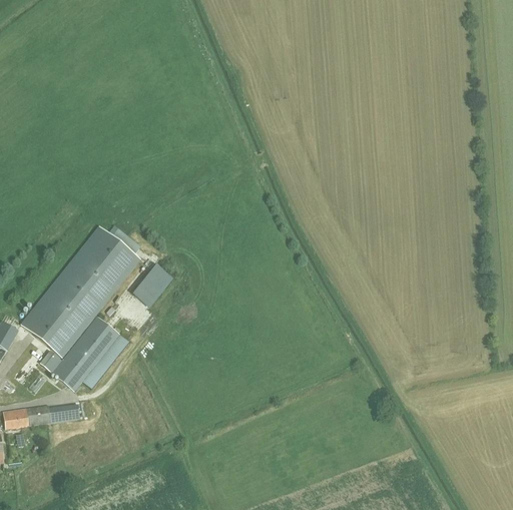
[(99,226),(20,326),(61,357),(139,259),(99,226)]
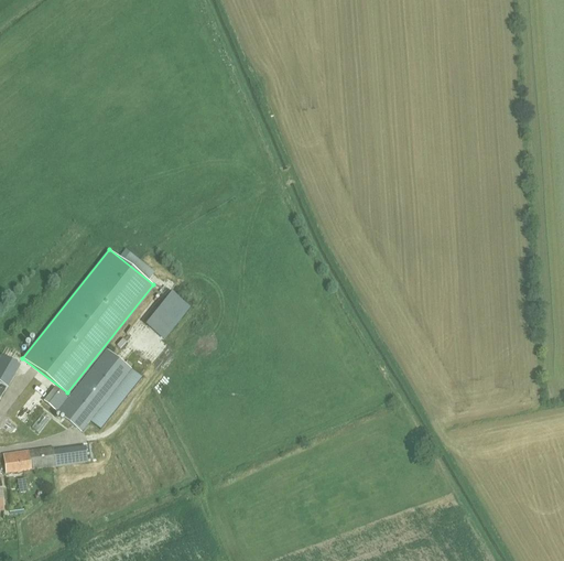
[(169,337),(195,304),(175,289),(149,322),(169,337)]
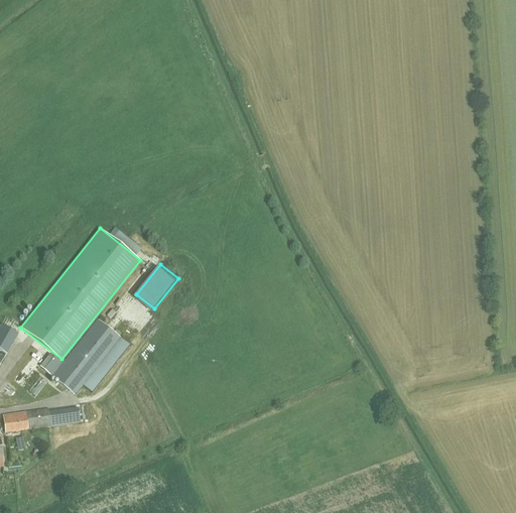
[(98,316),(61,362),(51,374),(77,394),(83,386),(81,385),(121,335),(98,316)]
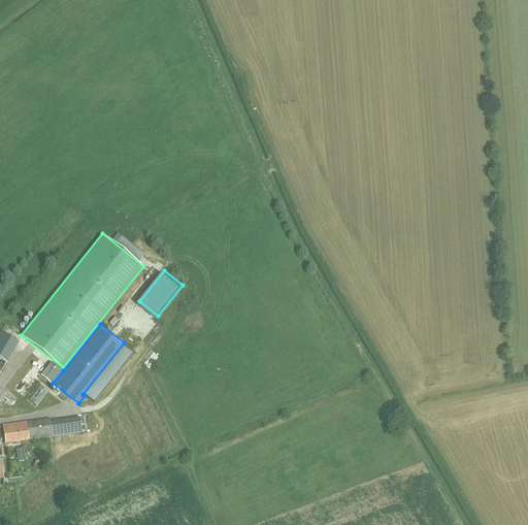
[(1,329),(0,330),(0,358),(5,362),(19,341),(9,332),(1,329)]
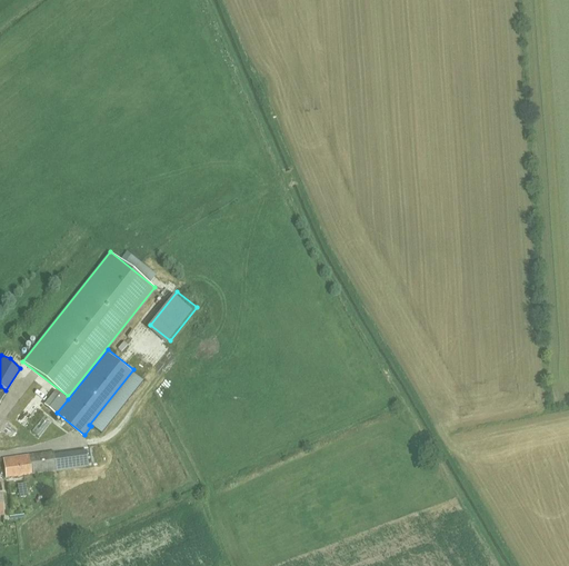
[(32,472),(57,468),(53,448),(29,452),(3,456),(6,476),(32,472)]
